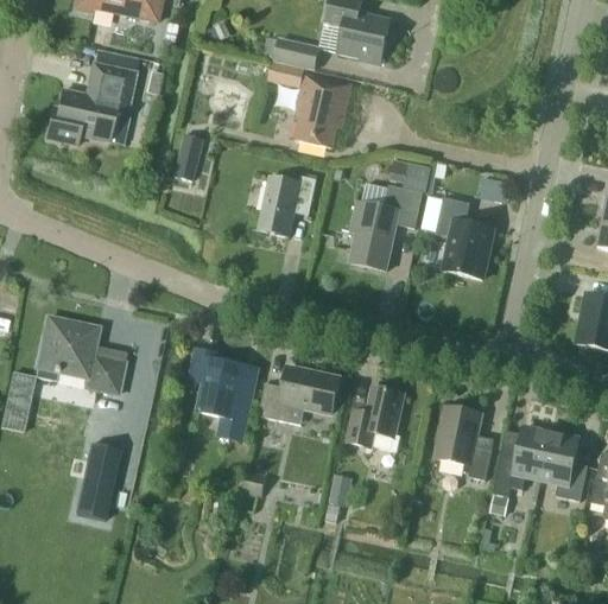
[(75,0),(74,8),(93,13),(94,8),(156,21),(159,0),(75,0)]
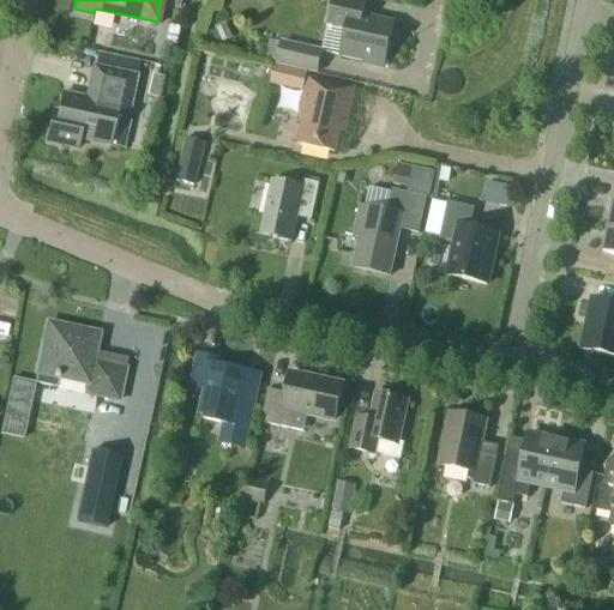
[(332,0),(330,12),(327,22),(347,26),(341,53),(362,58),(362,60),(384,65),(393,19),(363,12),(366,0),(332,0)]
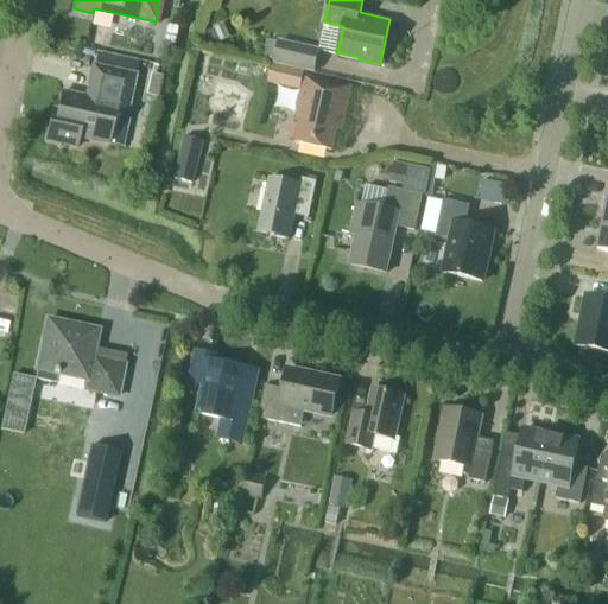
[(168,21),(164,40),(173,42),(177,24),(168,21)]
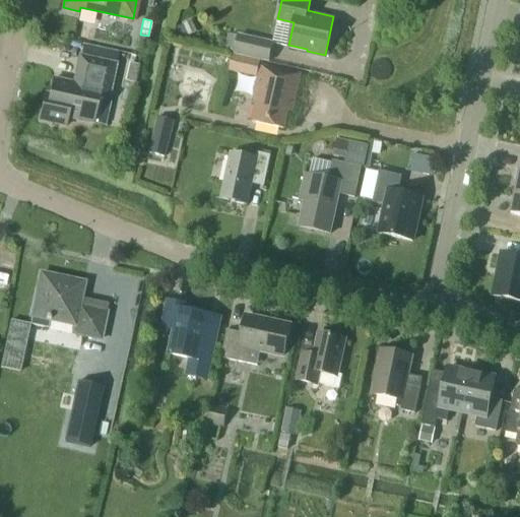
[(188,34),(196,30),(191,18),(183,22),(188,34)]
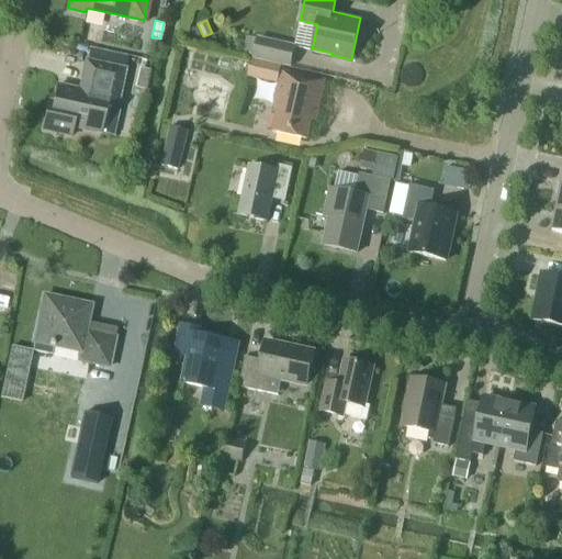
[(295,43),(257,35),(253,57),(291,66),(295,43)]
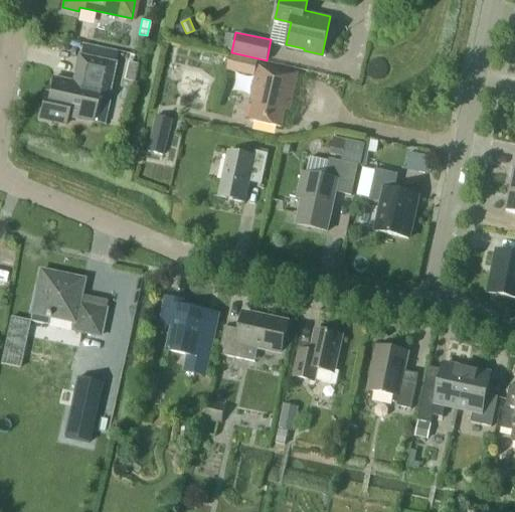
[(226,67),(255,73),(259,58),(230,52),(226,67)]
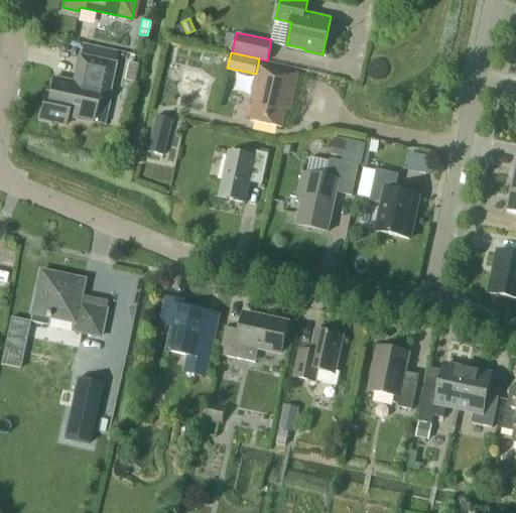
[(44,91),(38,117),(65,123),(67,115),(92,120),(97,95),(107,97),(115,61),(79,53),(73,81),(52,76),(48,92),(44,91)]
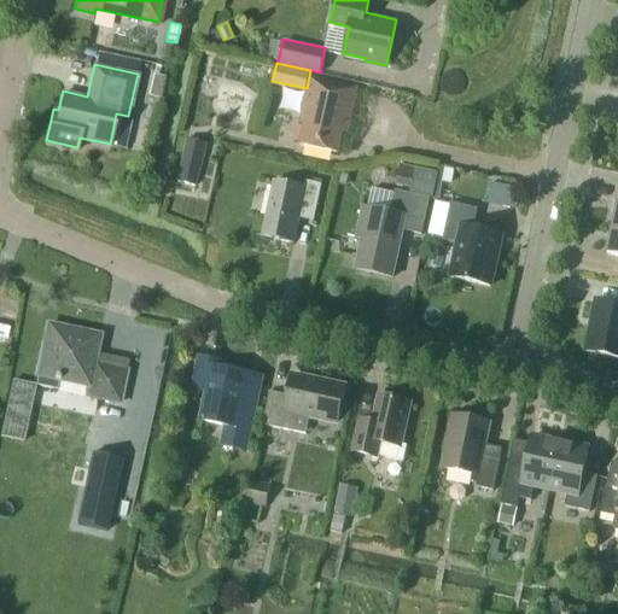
[(152,71),(147,93),(161,95),(165,74),(152,71)]
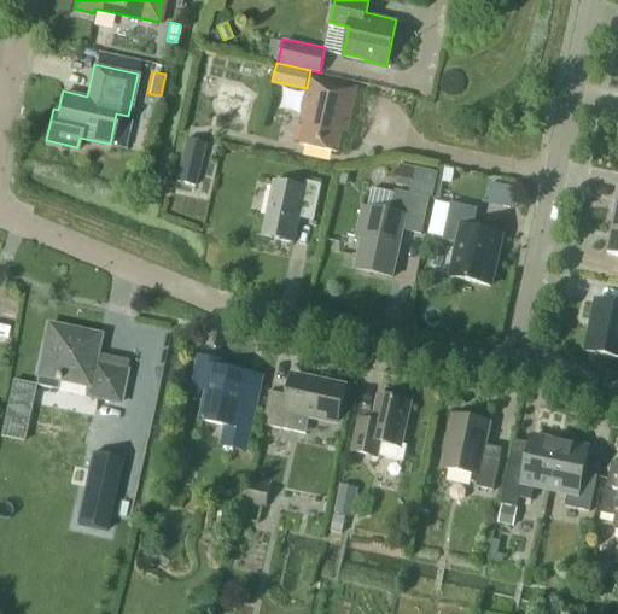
[(348,126),(357,86),(310,75),(301,116),(305,116),(299,142),(338,151),(343,124),(348,126)]
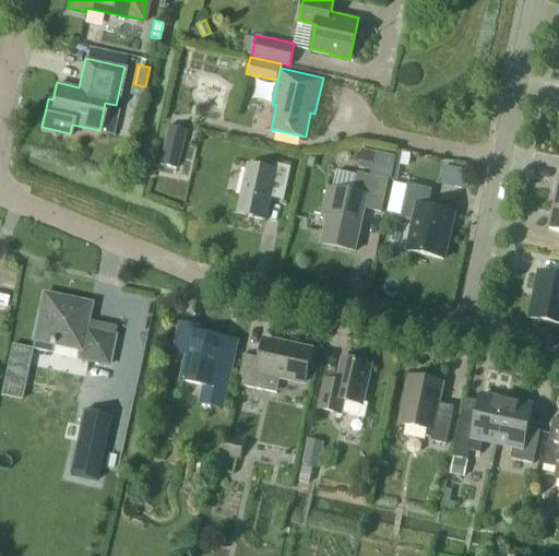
[(169,123),(158,162),(176,166),(186,128),(169,123)]
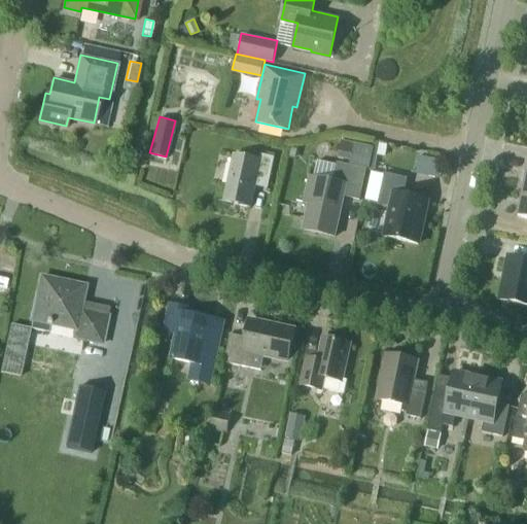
[(342,137),(338,155),(349,159),(349,163),(369,167),(374,145),(354,141),(355,140),(342,137)]
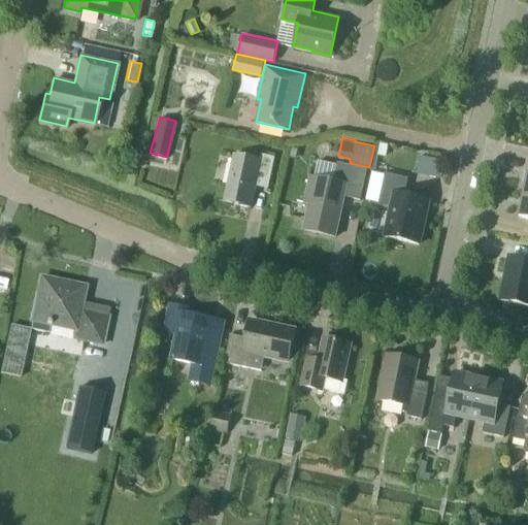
[(269,181),(274,156),(261,153),(260,158),(234,152),(224,200),(251,205),(257,177),(269,181)]
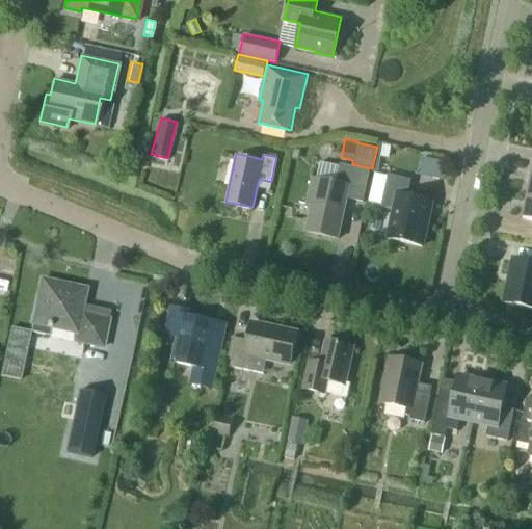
[(424,169),(448,175),(452,158),(427,153),(424,169)]
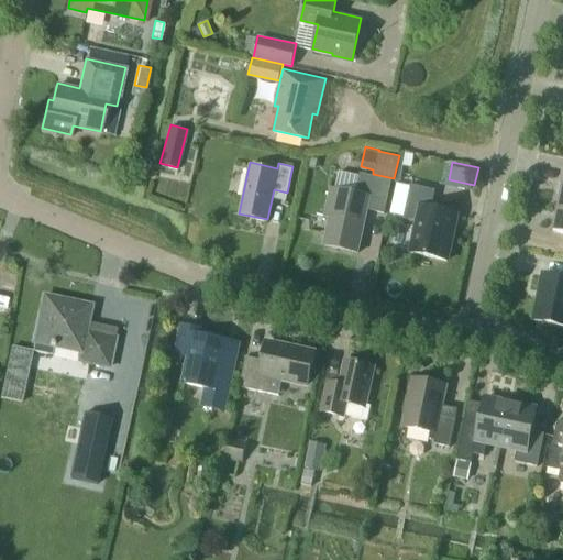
[(384,211),(392,178),(360,172),(355,191),(330,186),(324,213),(329,215),(323,243),(357,250),(367,208),(384,211)]
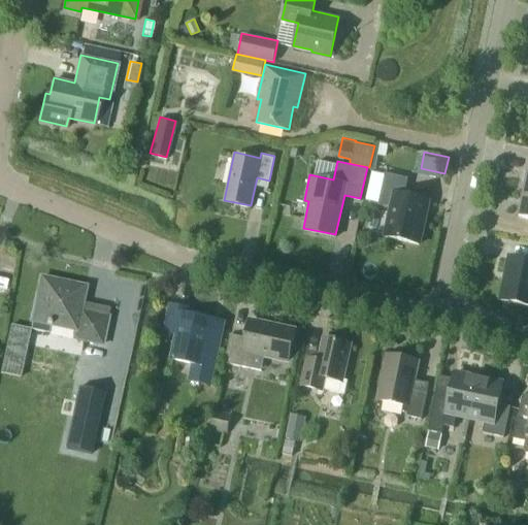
[(419,242),(429,198),(404,193),(408,176),(386,171),(385,172),(372,170),(366,198),(378,201),(378,202),(392,205),(385,235),(419,242)]
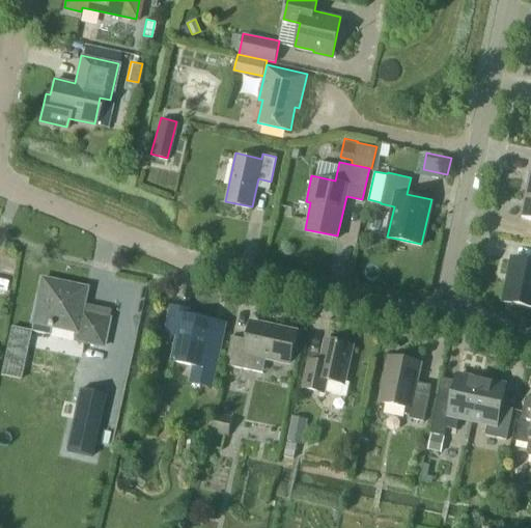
[(530,303),(530,261),(510,257),(502,298),(530,303)]
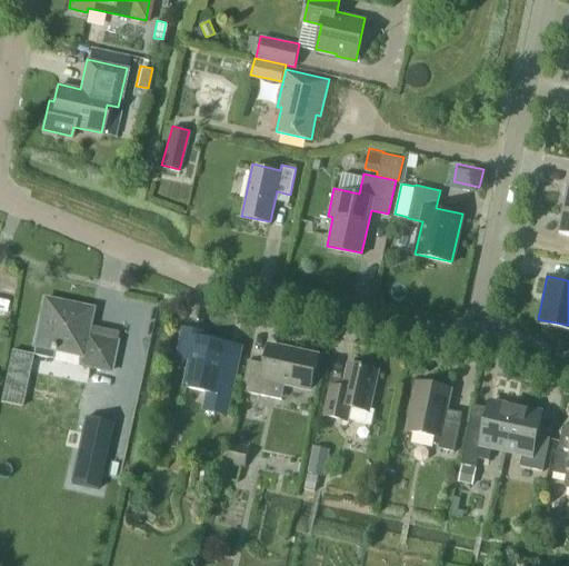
[(117,339),(100,336),(87,333),(92,307),(45,296),(32,353),(52,357),(55,348),(81,354),(80,363),(110,369),(117,339)]
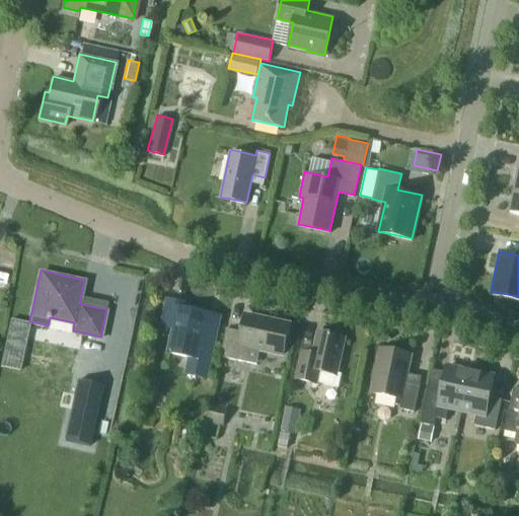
[(187,372),(206,376),(219,314),(184,307),(186,301),(168,297),(162,325),(174,327),(169,351),(191,356),(187,372)]
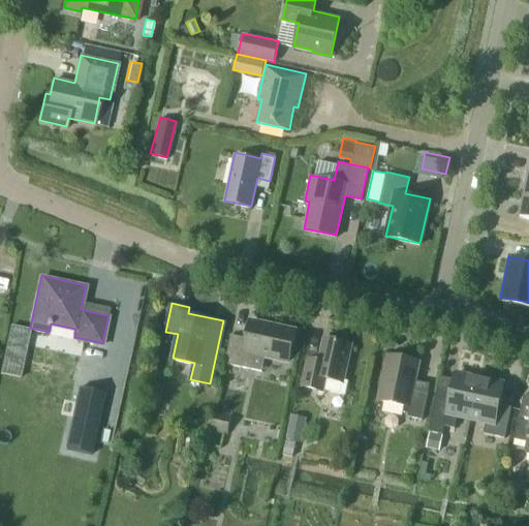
[(289,359),(296,330),(250,319),(246,337),(230,334),(225,362),(251,368),(254,351),(289,359)]
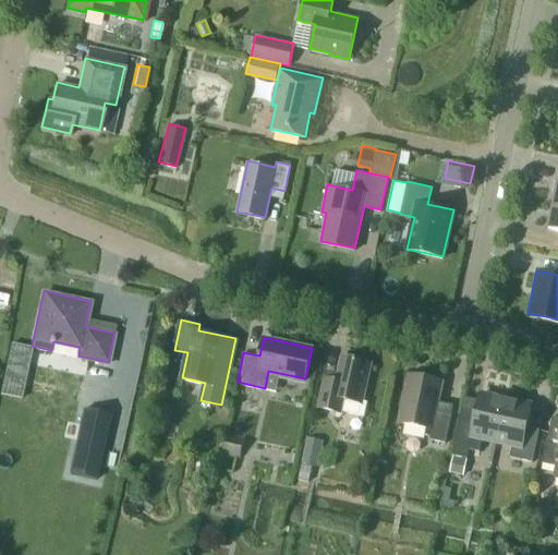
[(370,361),(342,356),(337,378),(325,376),(317,406),(341,411),(341,409),(365,414),(368,400),(362,399),(370,361)]
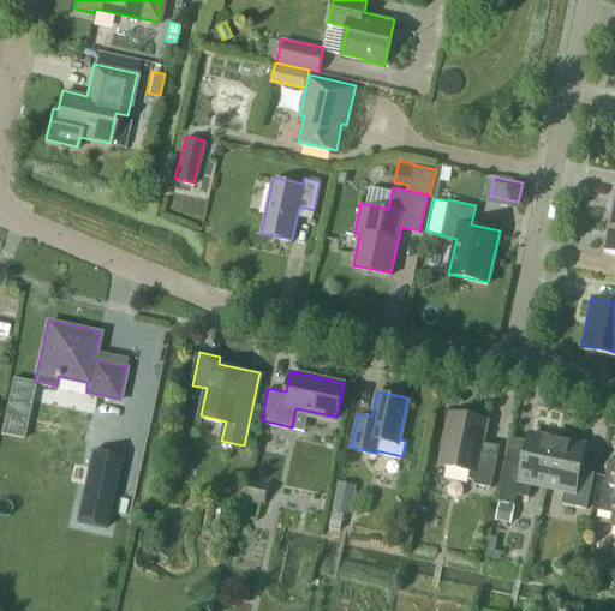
[(483,441),(488,418),(451,411),(440,462),(477,471),(475,481),(491,485),(500,444),(483,441)]
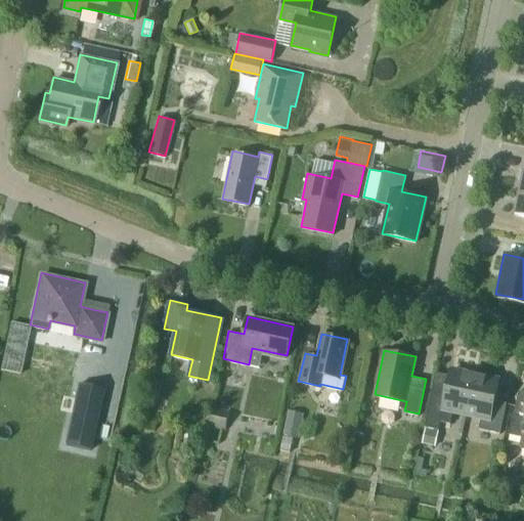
[(438,429),(440,419),(450,421),(452,410),(467,414),(475,373),(451,367),(446,388),(433,385),(424,426),(438,429)]
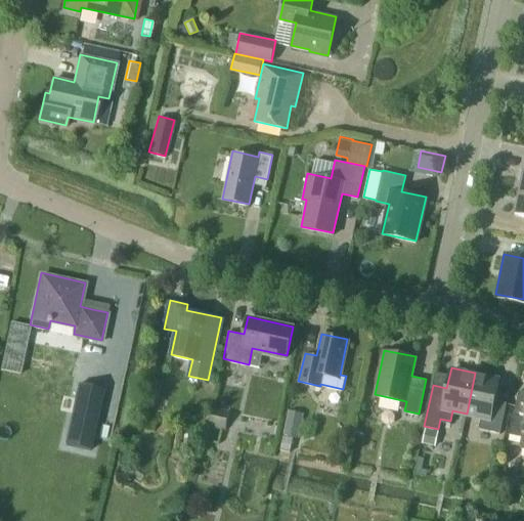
[(499,378),(475,373),(467,414),(481,417),(479,427),(499,432),(507,401),(495,398),(499,378)]
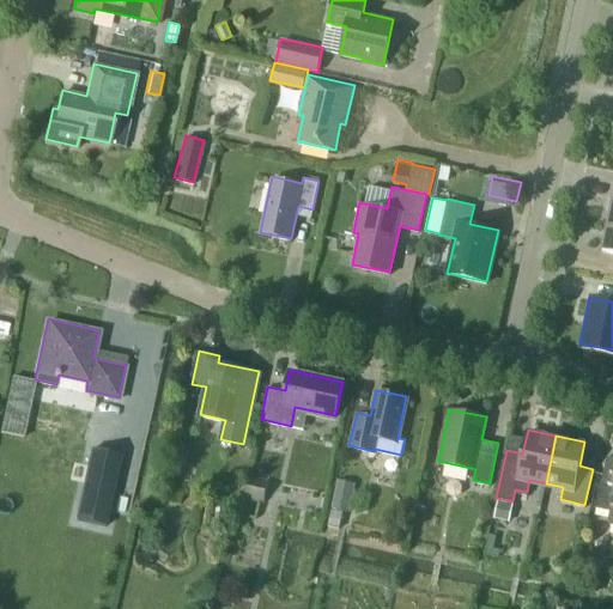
[(92,448),(77,518),(105,524),(120,454),(92,448)]
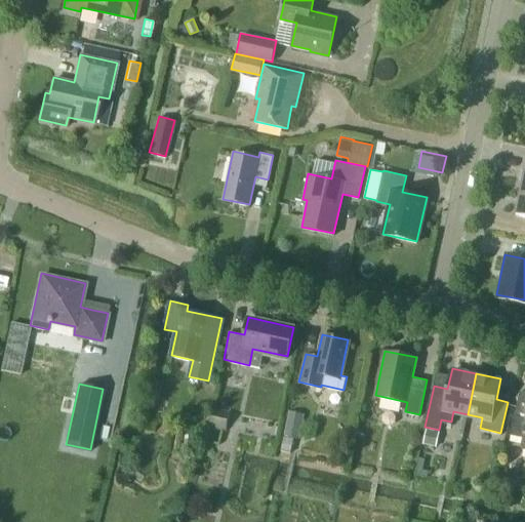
[(524,390),(520,390),(515,414),(511,433),(522,436),(521,443),(524,448),(524,390)]
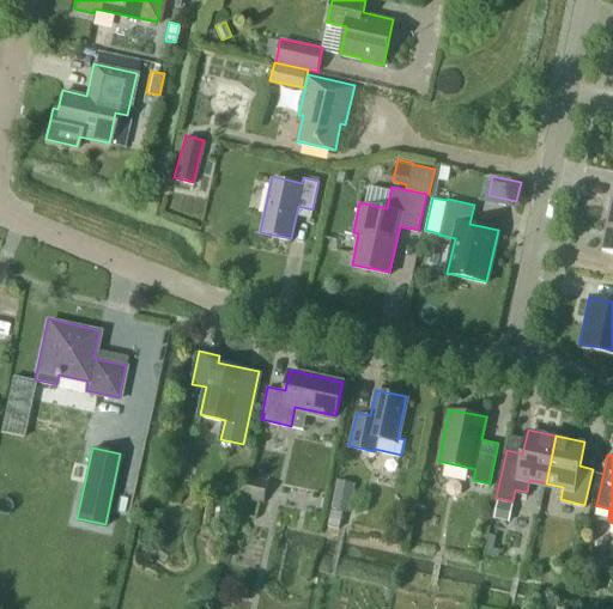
[(243,495),(265,500),(269,477),(249,473),(243,495)]
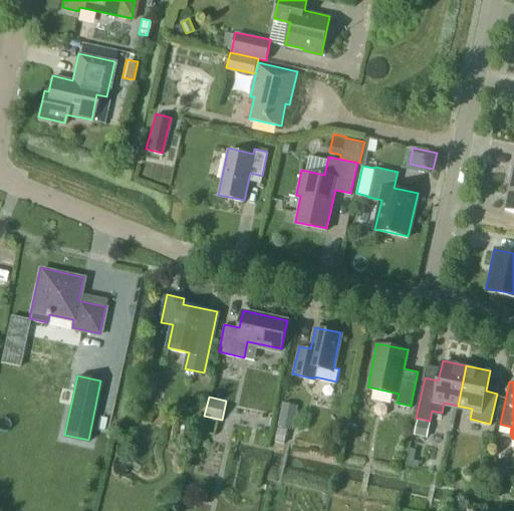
[(283,400),(278,424),(291,427),(297,403),(283,400)]
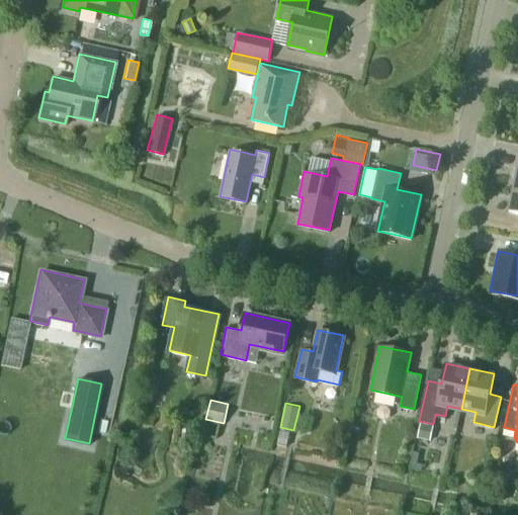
[(430,438),(433,424),(420,421),(417,435),(430,438)]
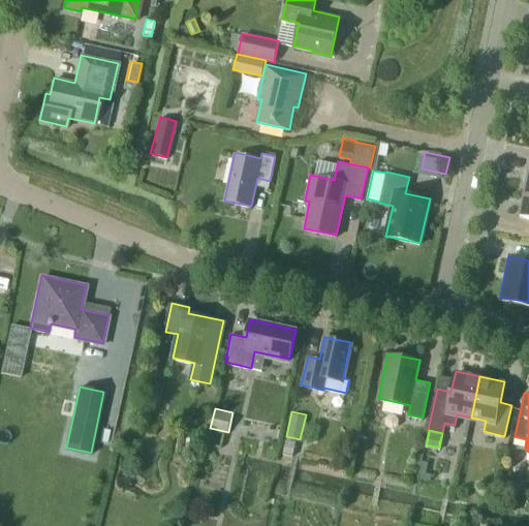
[(282,451),(292,454),(296,443),(285,441),(282,451)]
